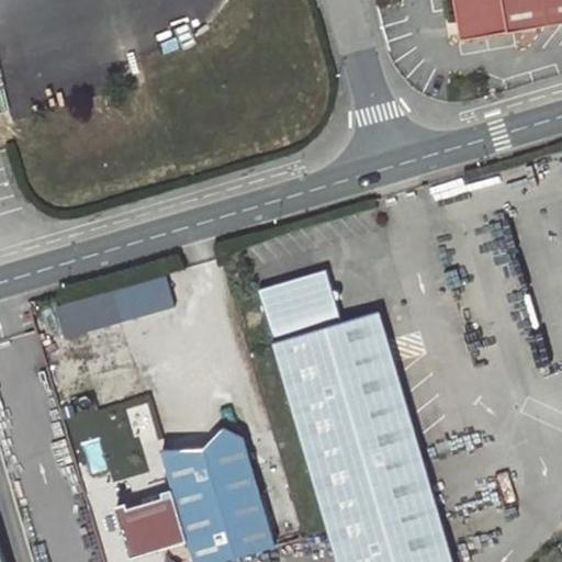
[(561,0),(456,0),(463,41),(561,24),(561,0)]
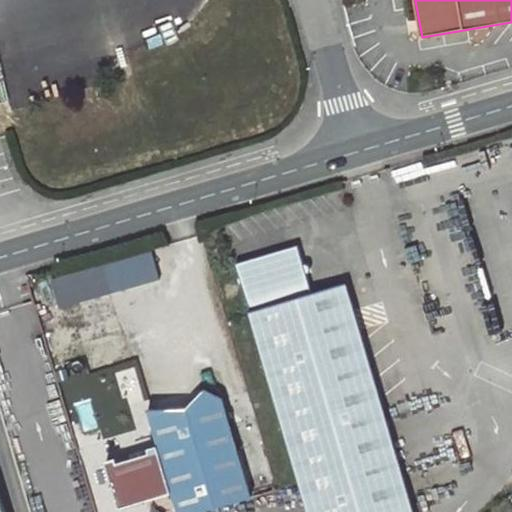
[(299,245),(236,264),(308,511),(413,511),(346,283),(313,293),(299,245)]
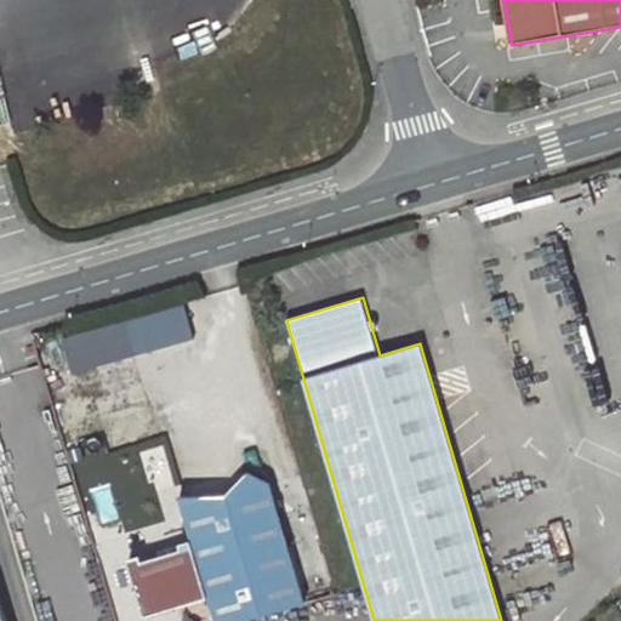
[(125,317),(130,352),(195,341),(191,307),(125,317)]
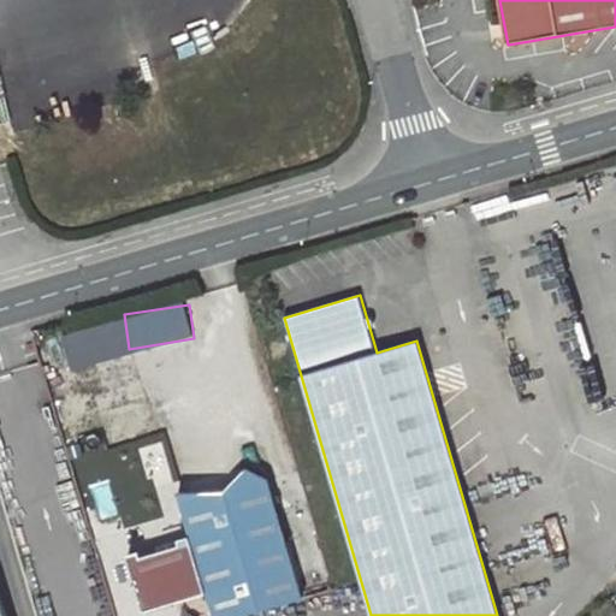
[(242,615),(303,599),(267,475),(244,463),(223,484),(177,487),(190,533),(208,592),(214,615),(242,615)]
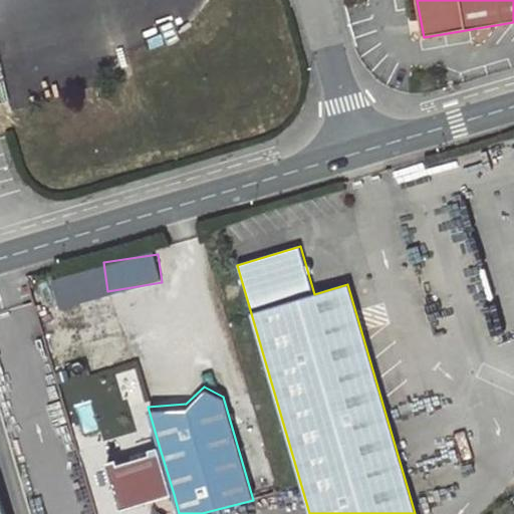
[(159,445),(139,451),(140,456),(116,463),(115,458),(105,461),(120,510),(174,494),(159,445)]
